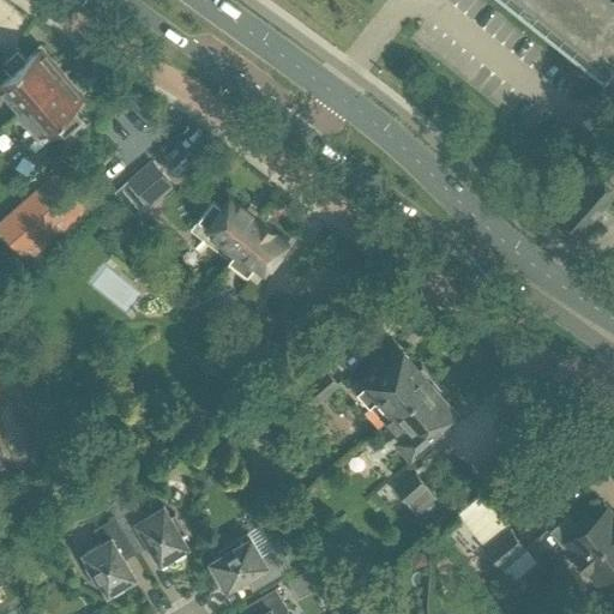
[(613,58),(613,0),(516,0),(597,65),(607,53),(613,59),(613,58)]
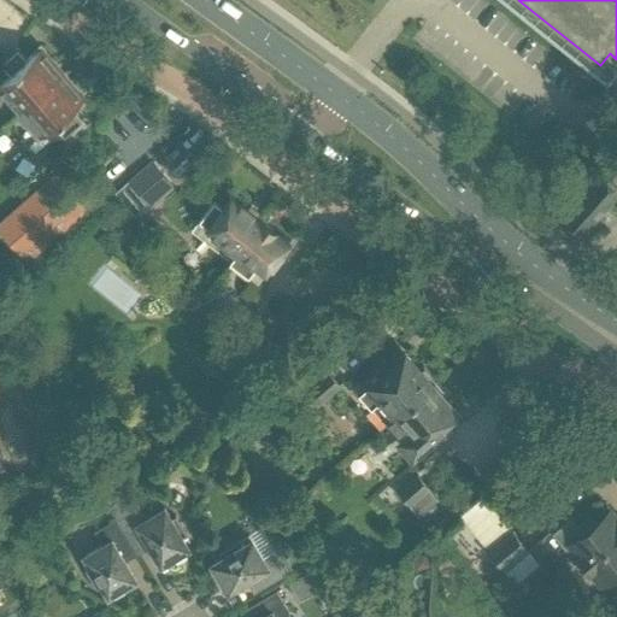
[(21,109),(57,77),(50,69),(51,68),(52,60),(45,51),(37,51),(28,58),(18,47),(3,62),(12,72),(0,82),(0,119),(4,124),(9,119),(7,119),(21,109)]
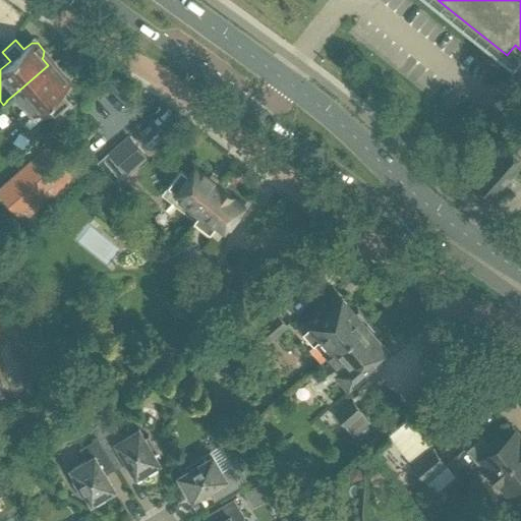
[(55,72),(48,65),(17,92),(6,101),(7,101),(25,122),(37,113),(42,118),(50,116),(51,117),(68,102),(61,93),(67,87),(69,80),(62,72),(56,72),(55,72)]
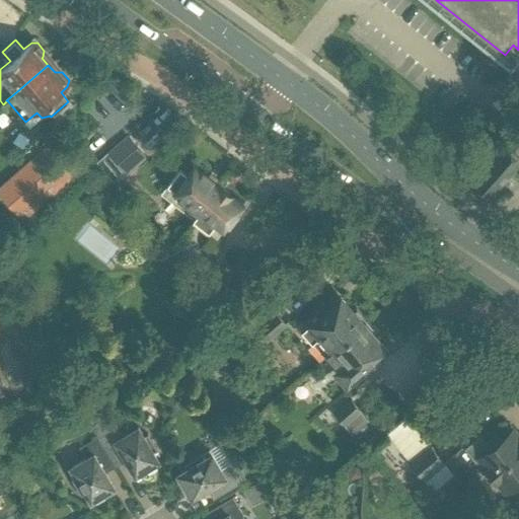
[(129,136),(98,163),(116,182),(146,156),(129,136)]
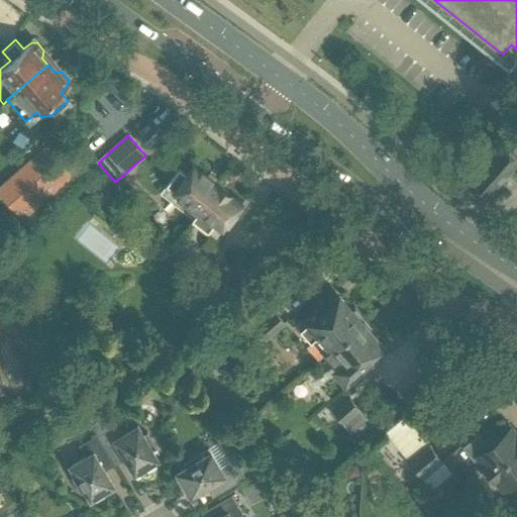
[(0,185),(0,194),(23,221),(74,176),(45,144),(0,185)]
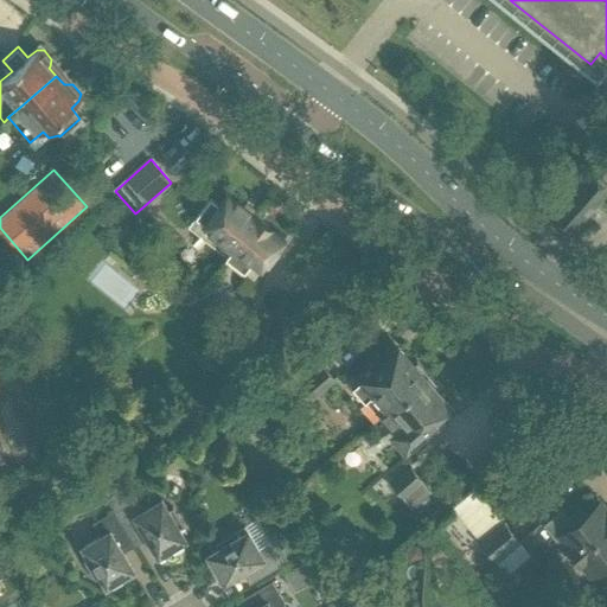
[(257,218),(228,196),(219,205),(211,198),(189,225),(227,256),(234,247),(257,218)]
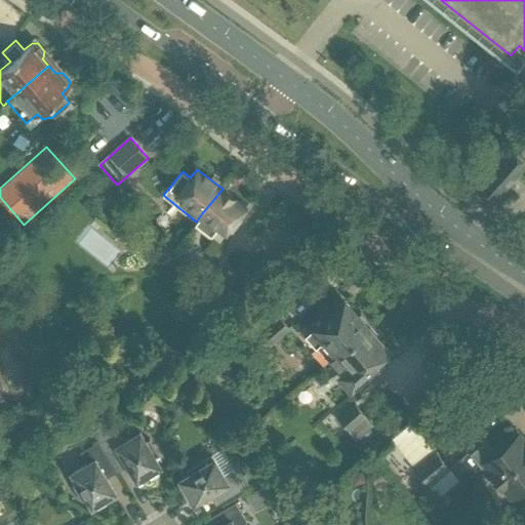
[(91,197),(101,186),(90,178),(82,189),(91,197)]
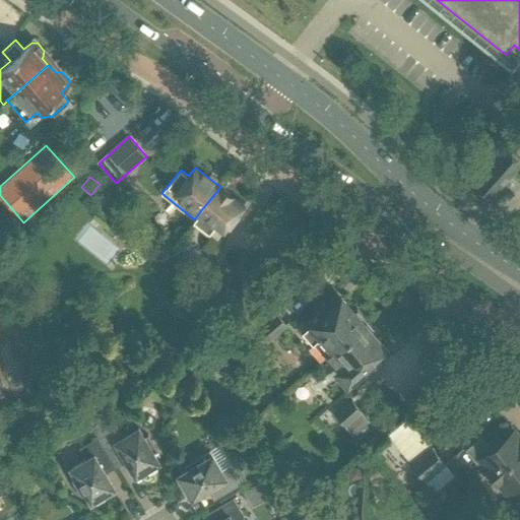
[(220,187),(200,211),(194,219),(209,232),(215,223),(222,230),(243,205),(231,196),(230,192),(223,187),(220,187)]
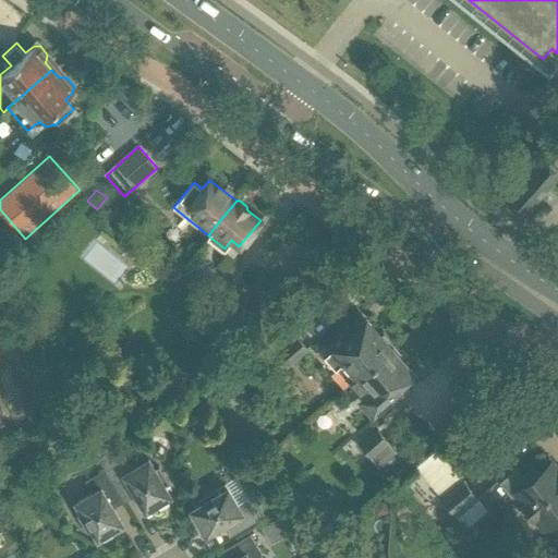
[(351,383),(396,343),(395,342),(393,344),(384,334),(380,336),(367,320),(355,331),(352,331),(348,336),(348,339),(326,358),(337,371),(339,368),(351,383)]
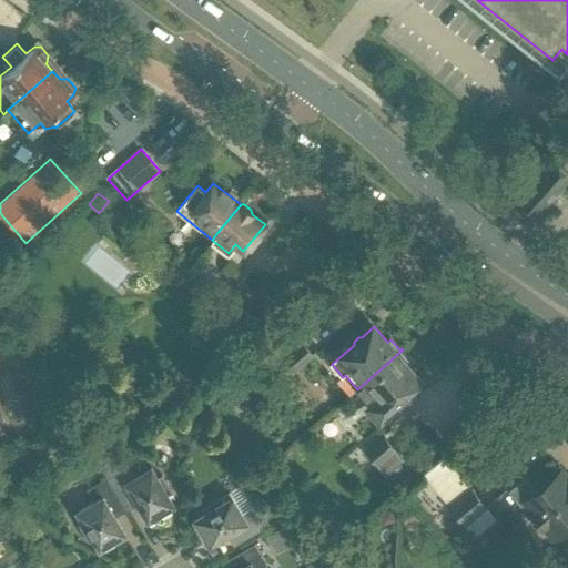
[(293,372),(314,355),(303,343),(283,359),(293,372)]
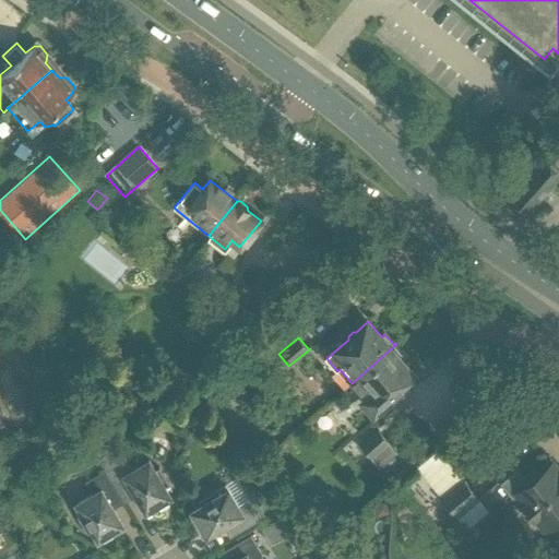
[(396,344),(352,383),(365,400),(364,401),(375,413),(396,394),(400,394),(404,390),(404,388),(416,377),(403,360),(406,358),(396,347),(397,345),(396,344)]
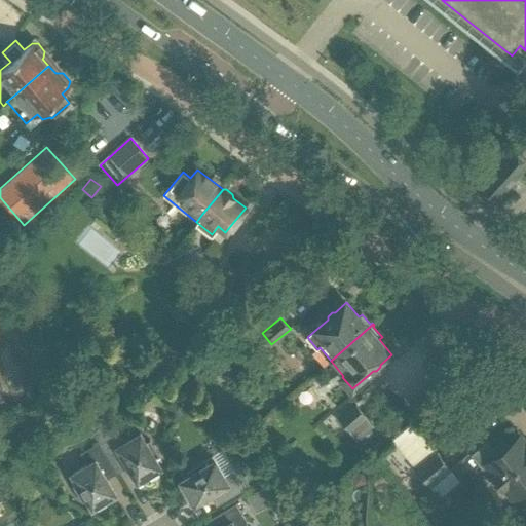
[(339,419),(358,440),(374,426),(355,405),(339,419)]
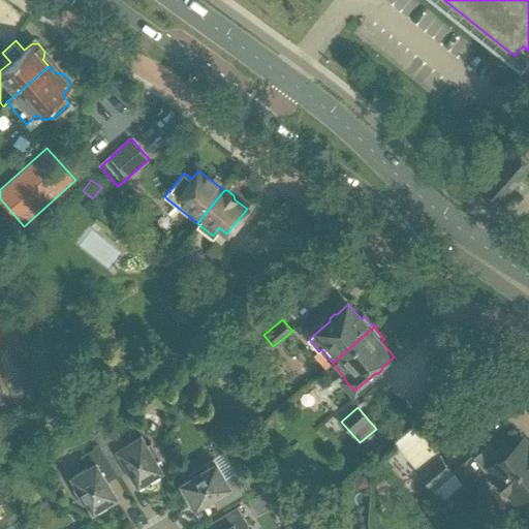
[(126,444),(120,434),(113,423),(94,434),(100,445),(116,472),(127,466),(138,486),(162,471),(157,462),(161,459),(151,442),(147,444),(142,435),(126,444)]
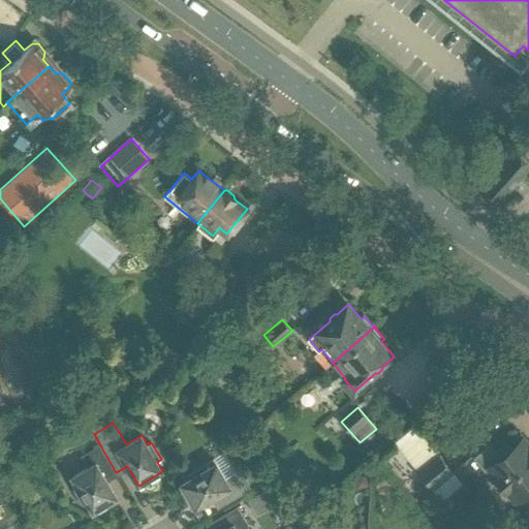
[(414,425),(394,441),(433,490),(454,472),(439,455),(414,425)]
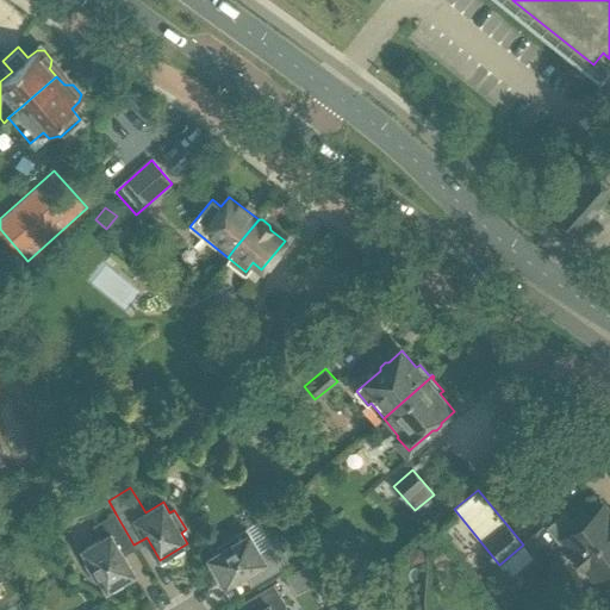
[(609,562),(609,510),(602,500),(589,510),(583,510),(573,517),(568,511),(548,527),(558,539),(561,536),(574,551),(570,553),(571,558),(576,565),(580,566),(584,564),(593,576),(609,562)]
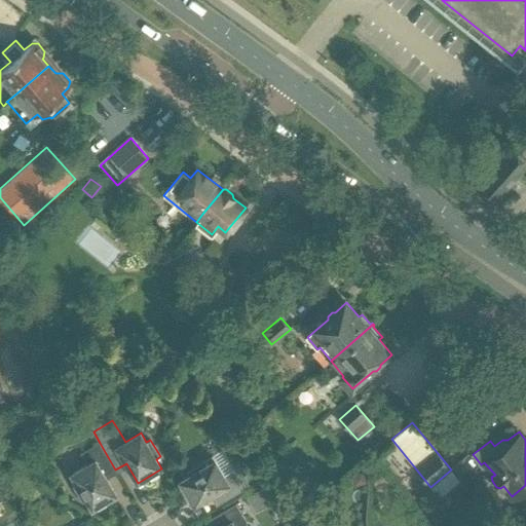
[(105,476),(115,470),(100,443),(81,454),(87,464),(72,474),(77,483),(73,486),(83,502),(87,500),(92,510),(117,495),(105,476)]
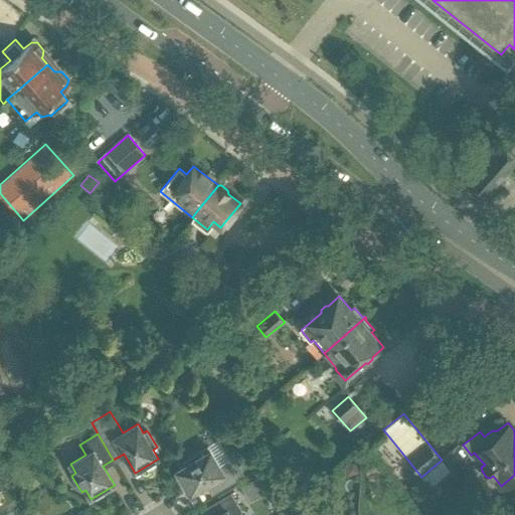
[(220,466),(211,451),(202,456),(199,452),(183,462),(185,466),(176,471),(190,495),(209,483),(215,494),(241,478),(230,460),(220,466)]
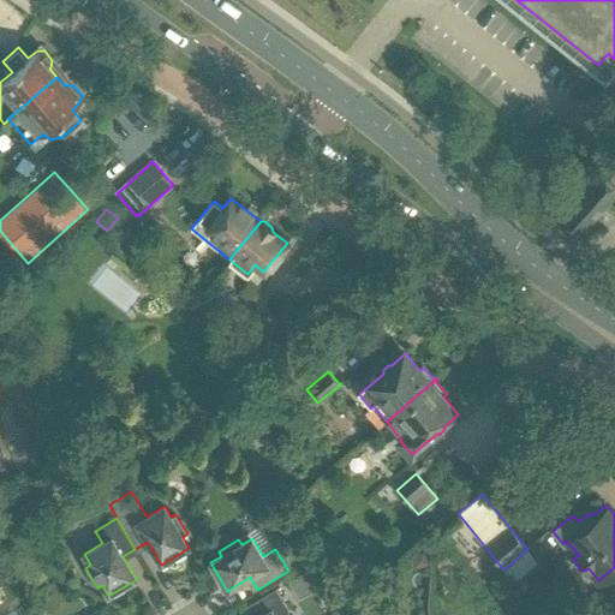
[(411,555),(415,569),(428,566),(424,551),(411,555)]
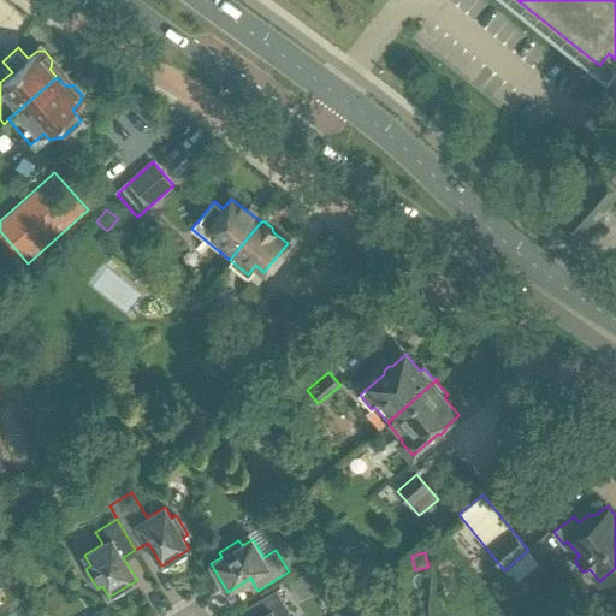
[(0,558),(0,586),(12,580),(0,558)]
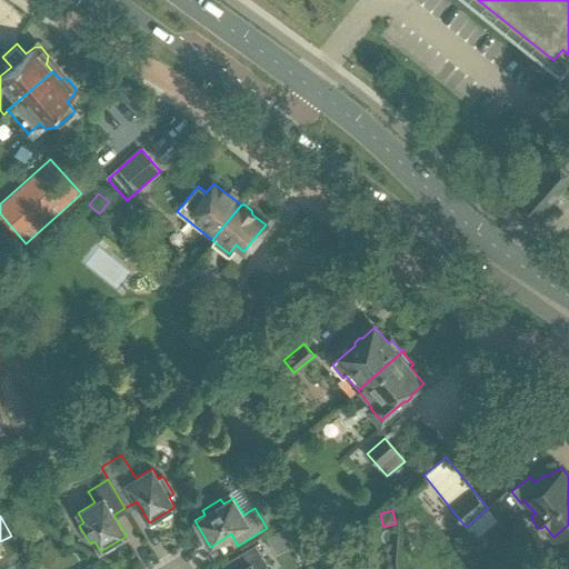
[(267,537),(277,553),(300,539),(290,523),(267,537)]
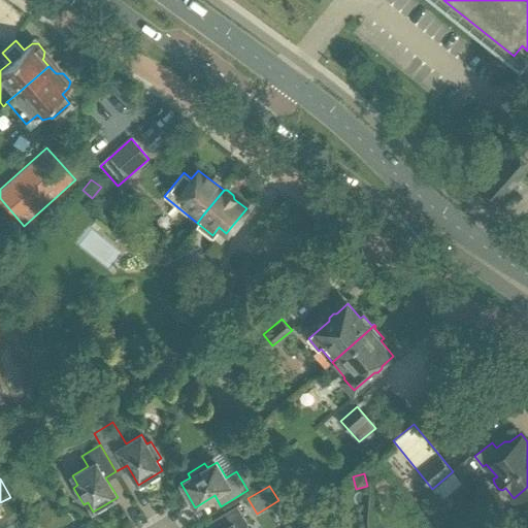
[(243,527),(249,525),(237,506),(210,522),(213,527),(243,527)]
